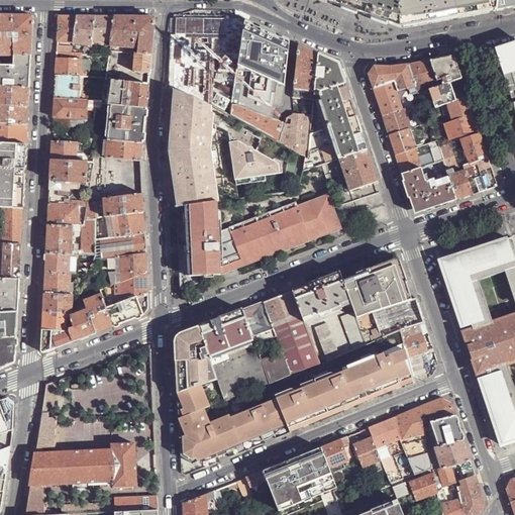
[(371,16),(398,26),(399,3),(397,3),(397,0),(334,0),(333,3),(363,13),(371,16)]
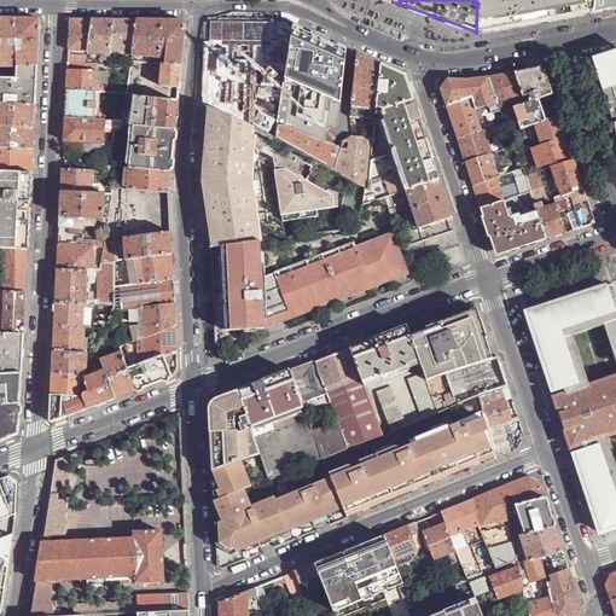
[(517,24),(512,0),(475,0),(475,4),(477,4),(476,32),(481,30),(507,25),(517,24)]
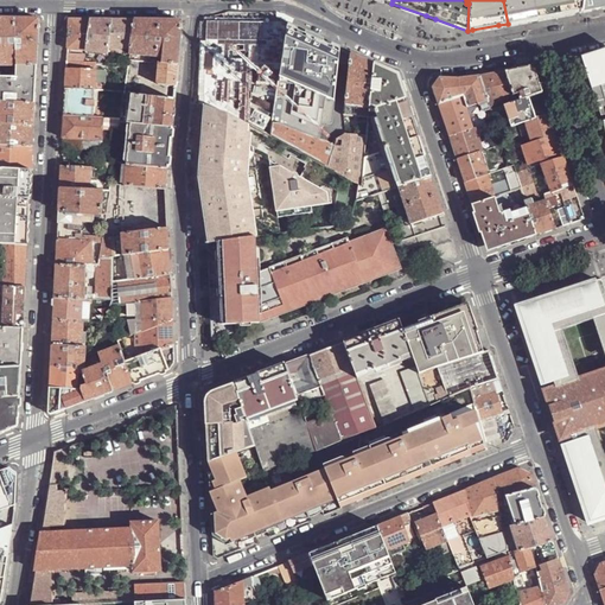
[(503,0),(508,24),(524,20),(520,0),(503,0)]
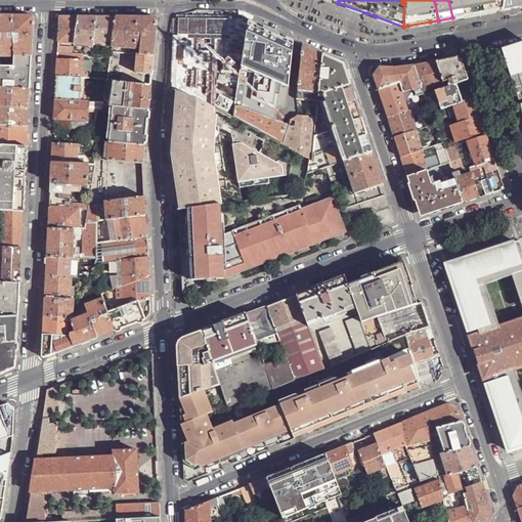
[(486,11),(483,0),(448,0),(452,17),(457,17),(477,13),(486,11)]
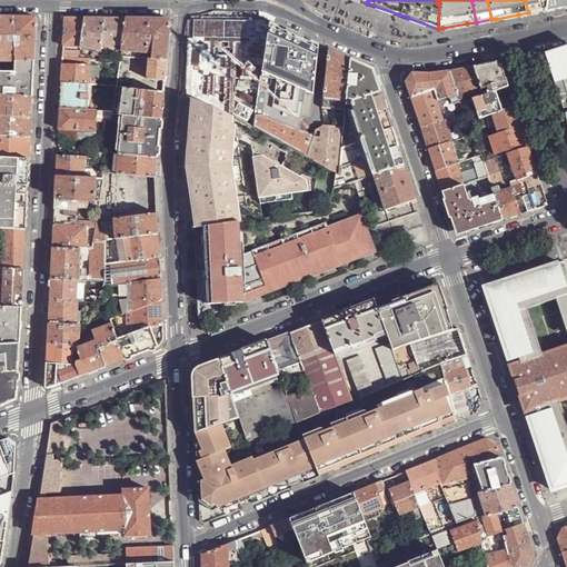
[(525,0),(528,12),(553,8),(566,5),(566,0),(525,0)]
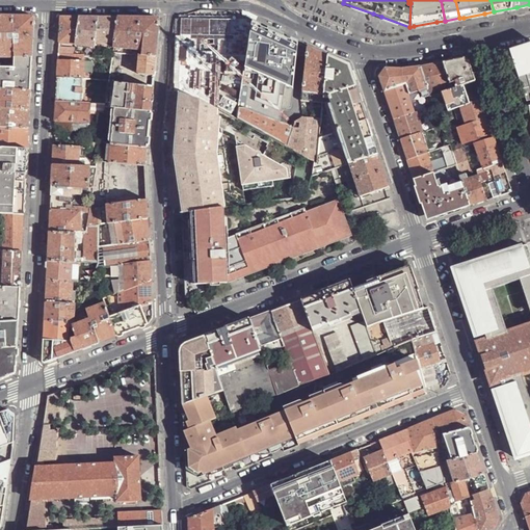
[(0,14),(0,56),(15,56),(15,55),(12,15),(0,14)]
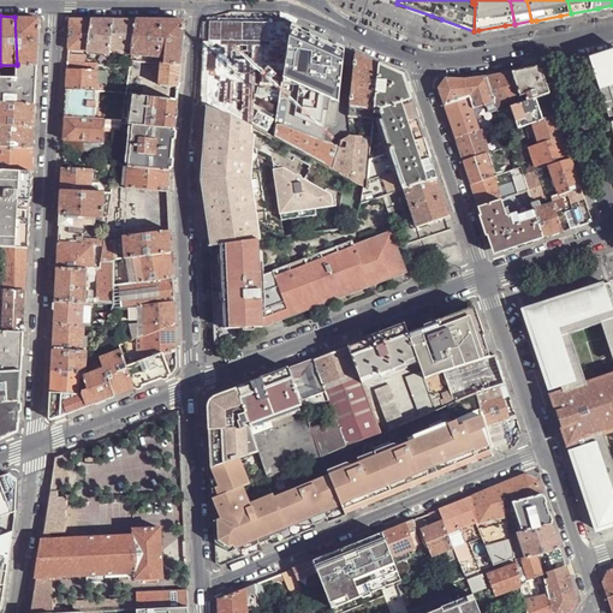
[(23,17),(15,17),(17,64),(36,64),(39,17),(23,17)]
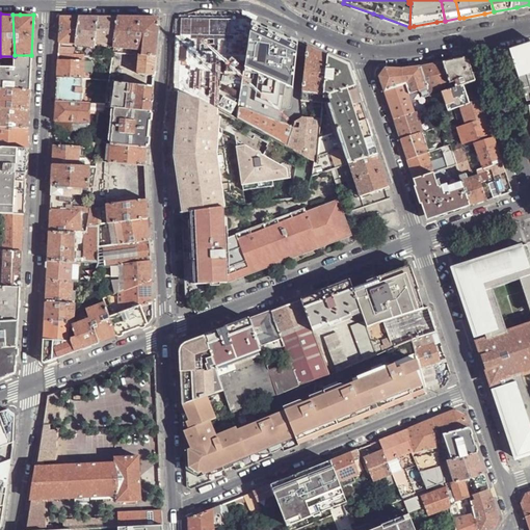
[(69,15),(59,15),(58,32),(57,41),(75,42),(78,16),(69,15)]
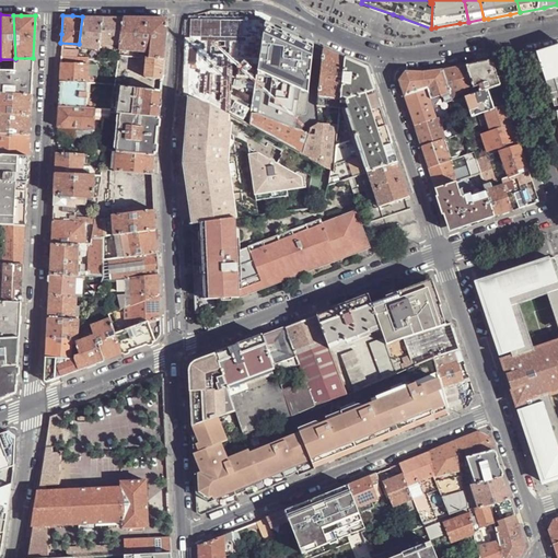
[(90,16),(82,16),(79,44),(78,45),(99,47),(99,43),(103,16),(90,16)]
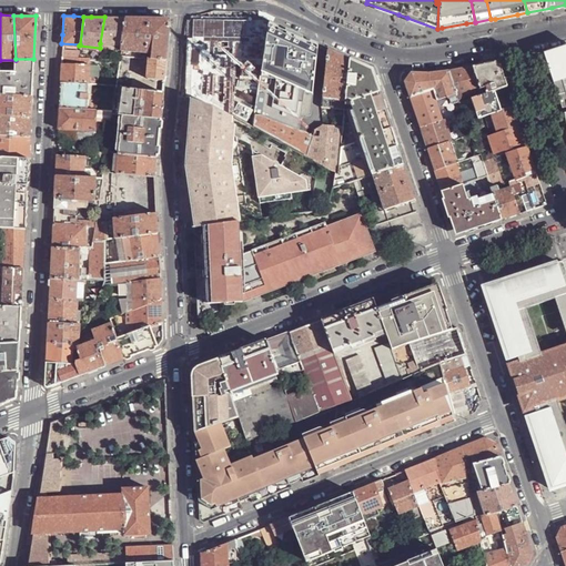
[(112,17),(104,17),(100,43),(121,44),(124,17),(112,17)]
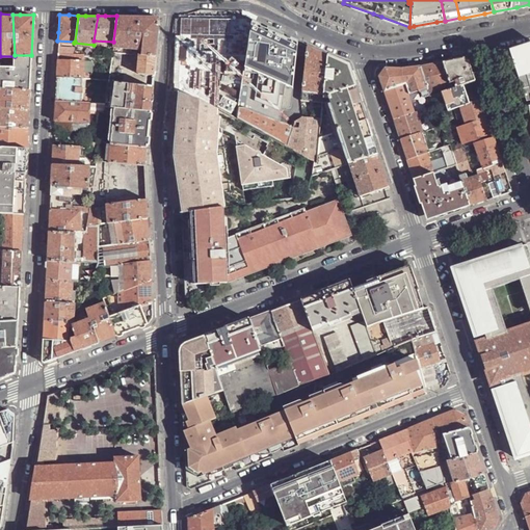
[(142,17),(116,16),(113,42),(112,46),(140,49),(140,53),(155,55),(158,17),(142,17)]
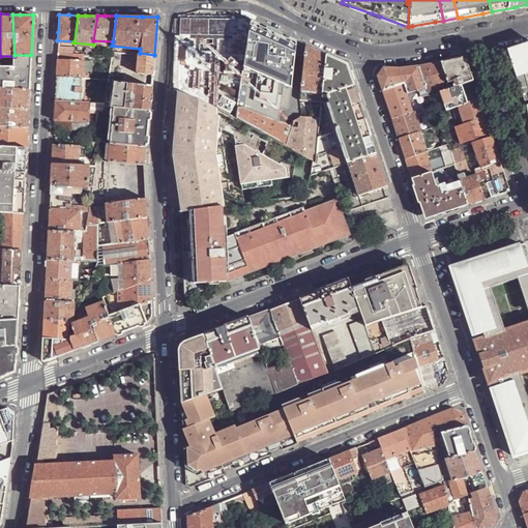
[(185,18),(179,17),(177,35),(180,35),(193,35),(194,18),(185,18)]
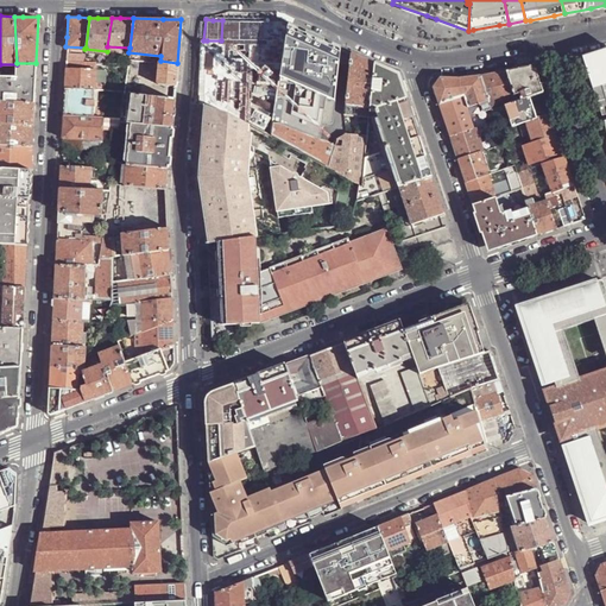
[(231,20),(222,20),(221,40),(220,44),(229,44),(239,44),(242,20),(231,20)]
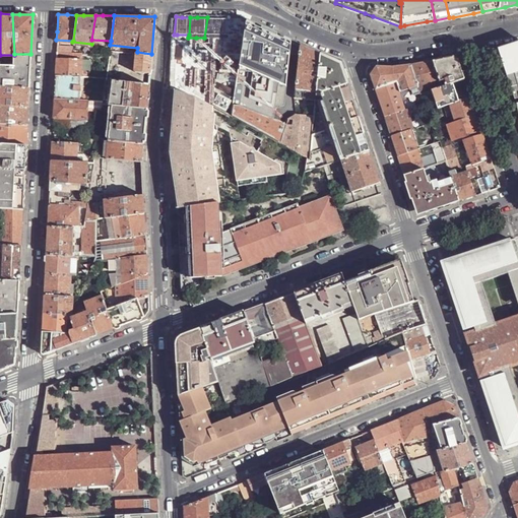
[(207,17),(204,38),(204,40),(241,46),(245,20),(239,18),(220,17),(207,17)]
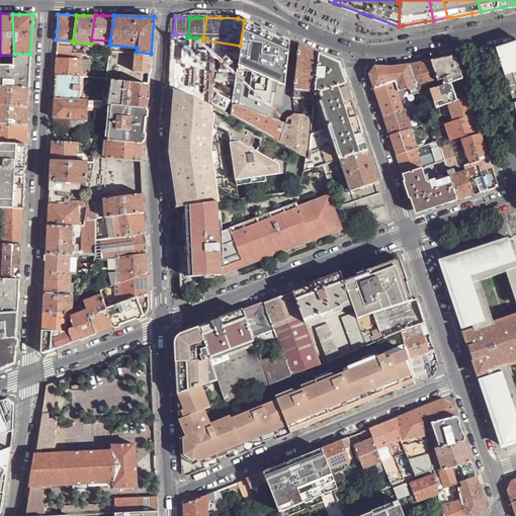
[(240,46),(234,84),(239,84),(237,98),(237,102),(271,115),(273,103),(280,104),(282,102),(290,40),(284,37),(261,27),(244,20),(240,46)]
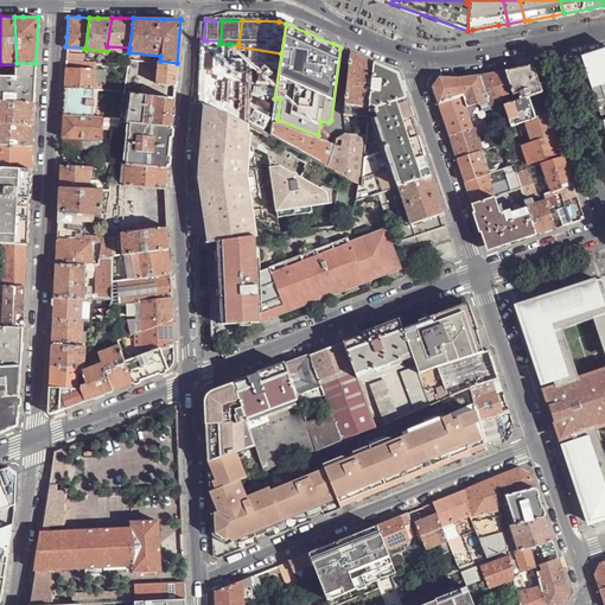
[(229,51),(227,64),(235,65),(239,46),(239,44),(229,44),(229,51)]
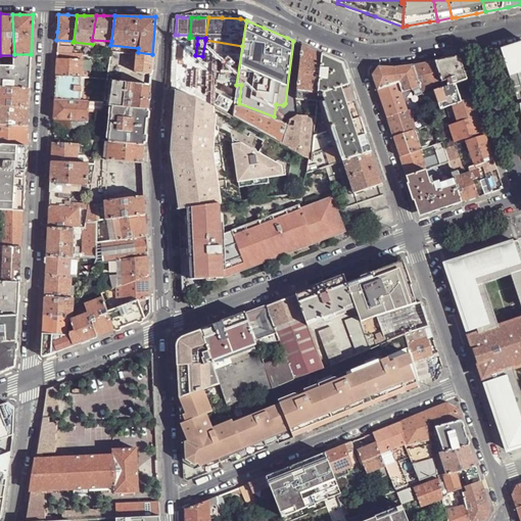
[(242,46),(205,40),(202,56),(201,66),(200,76),(197,97),(217,107),(232,115),(233,104),(234,98),(236,85),(242,46)]
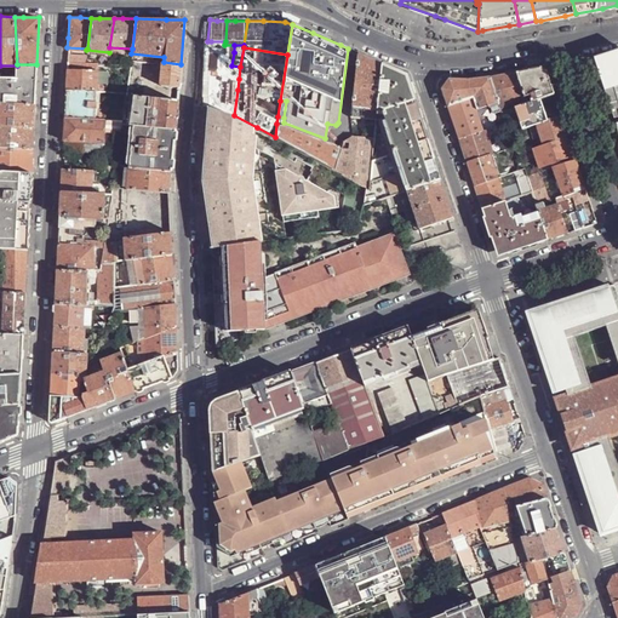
[(617,50),(593,59),(610,112),(617,109),(617,114),(617,50)]
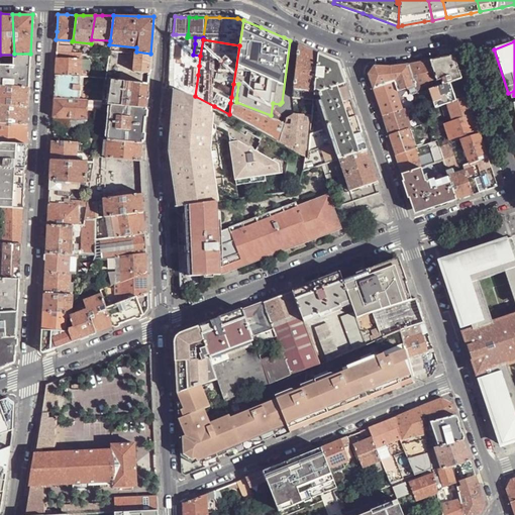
[(307,47),(298,43),(292,87),(313,89),(317,53),(307,47)]
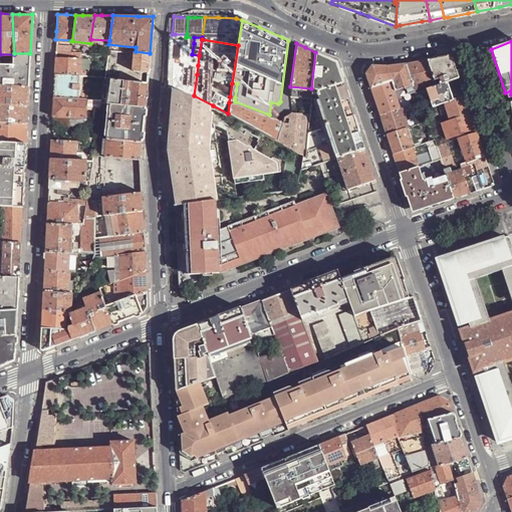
[(109,79),(119,80),(120,69),(122,50),(108,49),(103,75),(103,78),(109,79)]
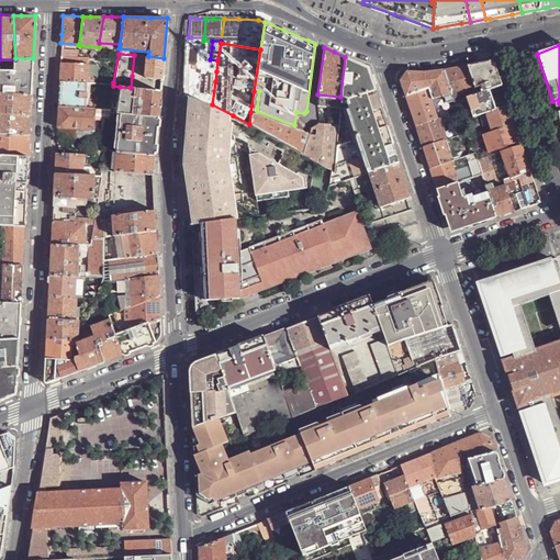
[(132,76),(144,76),(146,56),(142,56),(134,55),(132,76)]
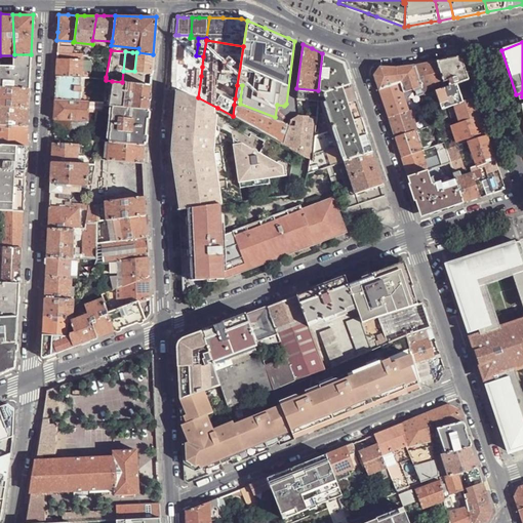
[(177,52),(172,51),(171,58),(188,63),(189,54),(177,52)]
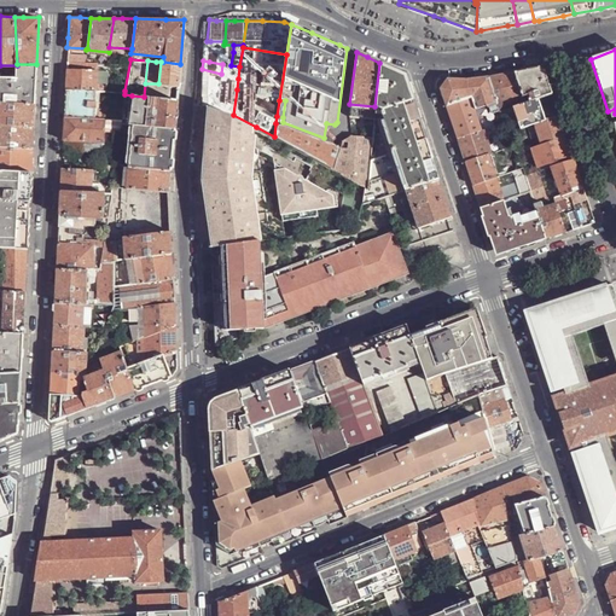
[(178,87),(180,64),(163,62),(161,62),(158,83),(178,87)]
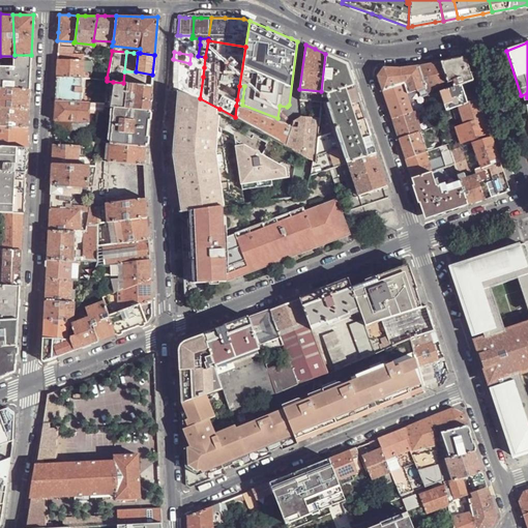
[(325,54),(321,91),(327,92),(338,125),(349,160),(375,151),(370,137),(363,117),(352,83),(348,69),(340,59),(335,58),(325,54)]
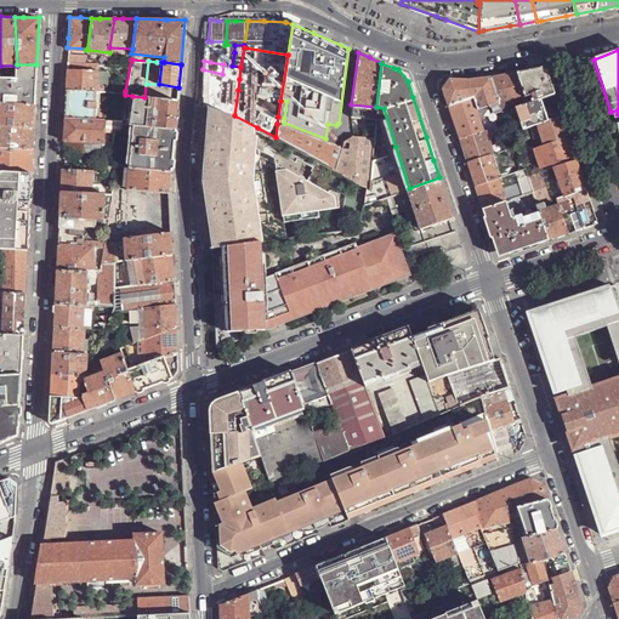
[(0,101),(34,103),(35,85),(35,73),(37,64),(17,64),(17,66),(17,78),(17,81),(6,80),(6,78),(0,78),(0,101)]
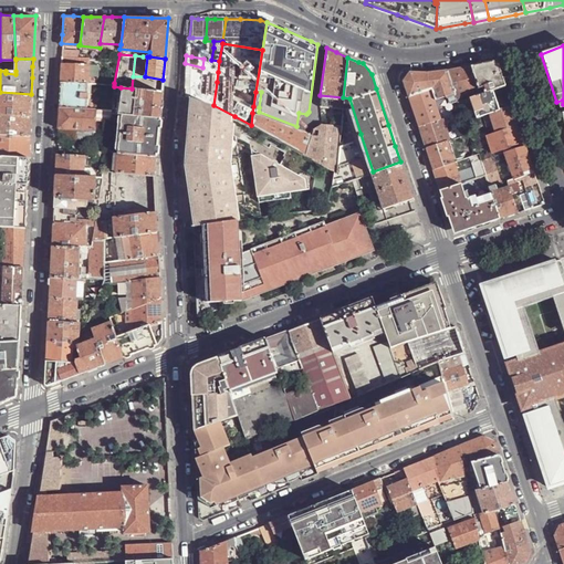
[(211,60),(204,59),(202,68),(218,72),(219,61),(211,60)]
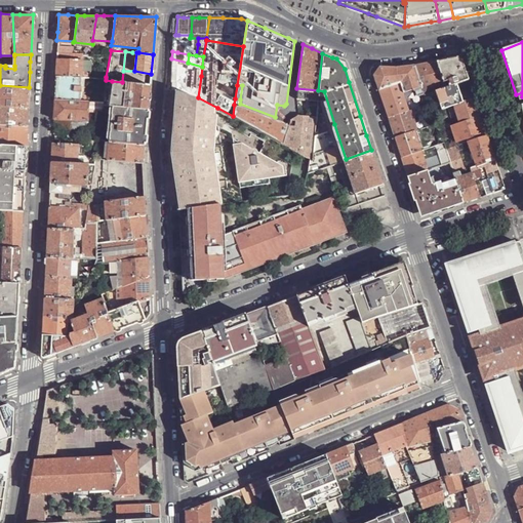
[(447,57),(435,59),(442,81),(448,79),(450,84),(455,82),(467,78),(464,67),(460,59),(454,55),(447,57)]
